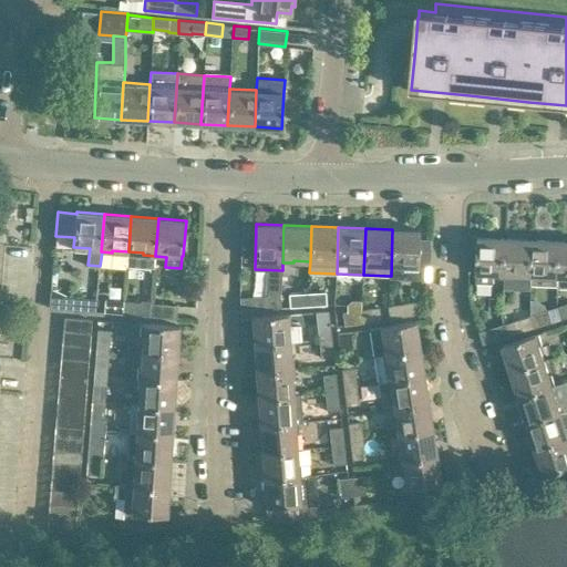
[(419,266),(420,230),(392,229),(391,276),(390,276),(390,278),(403,278),(403,265),(419,266)]
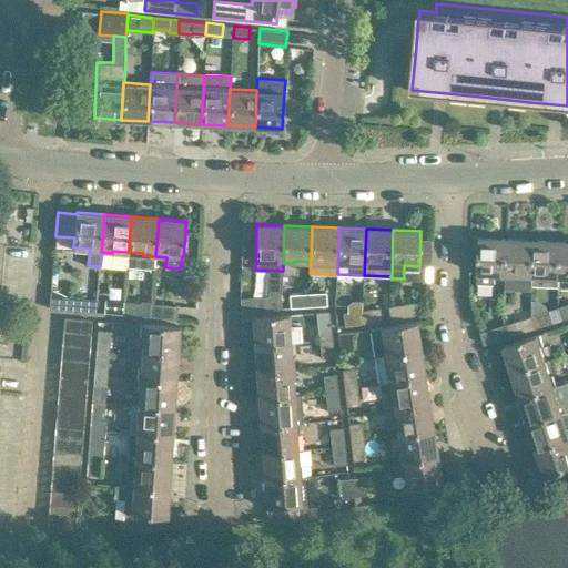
[(507,276),(508,239),(480,236),(479,283),(495,283),(496,276),(507,276)]
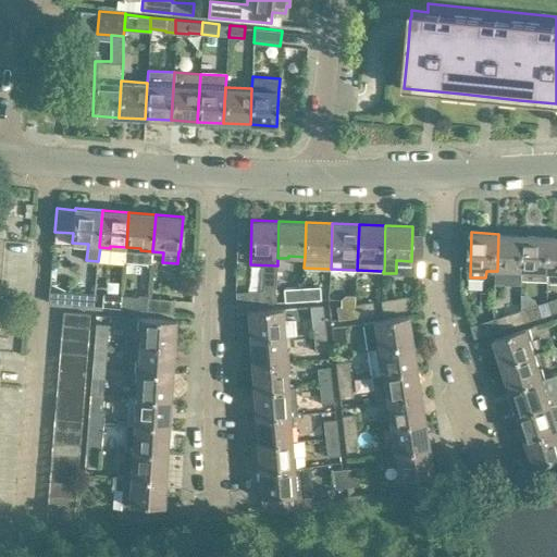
[(523,270),(525,235),(498,234),(497,271),(507,271),(507,270),(523,270)]
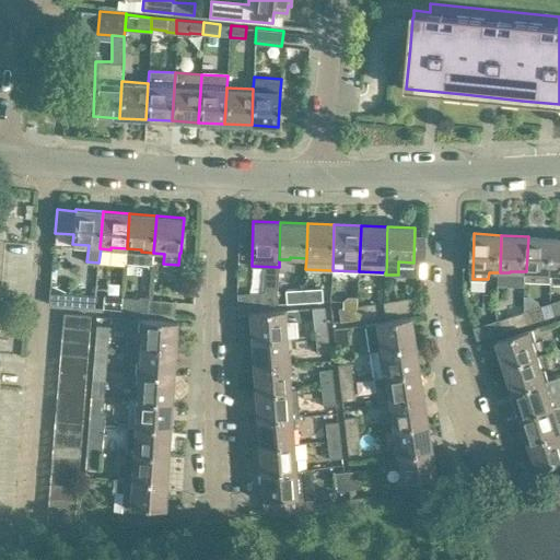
[(552,280),(555,237),(528,236),(526,271),(526,280),(552,280)]
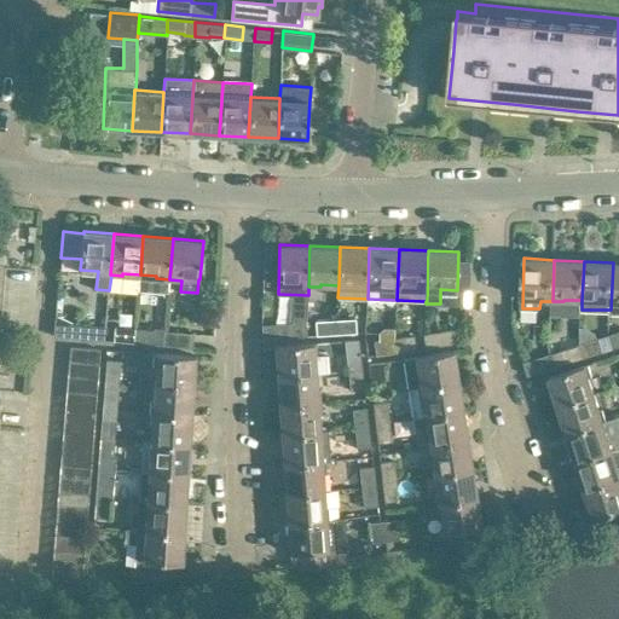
[(104,340),(105,325),(76,323),(56,314),(53,335),(104,340)]
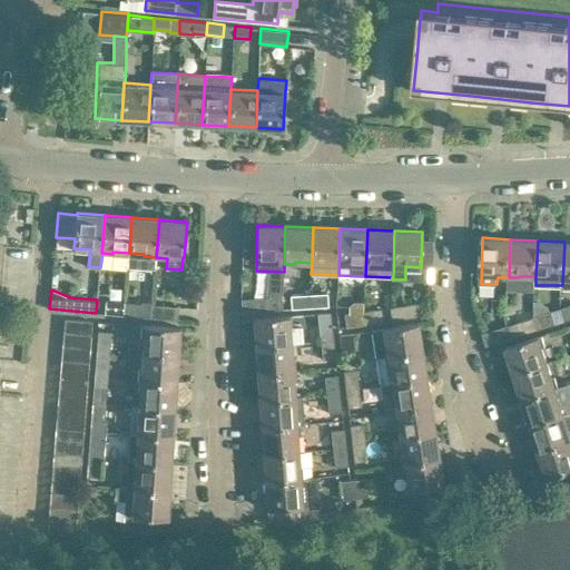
[(328,305),(327,293),(311,294),(311,306),(328,305)]
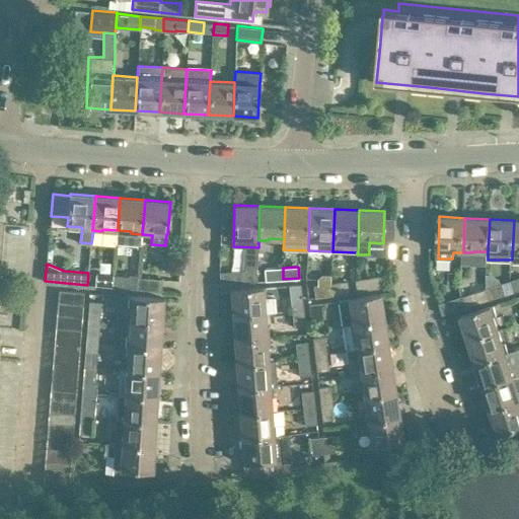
[(283,279),(283,268),(265,269),(266,281),(283,279)]
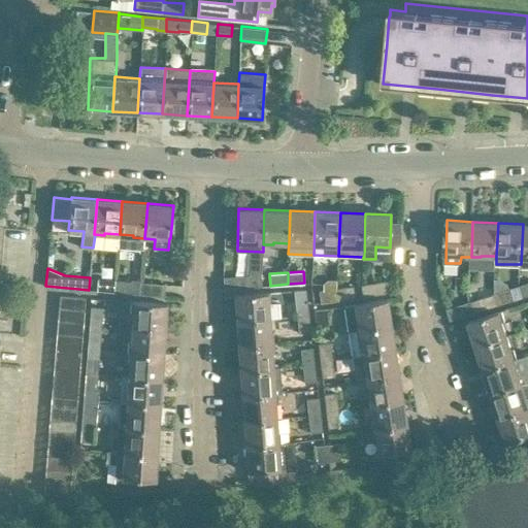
[(262,286),(261,273),(224,276),(224,289),(262,286)]
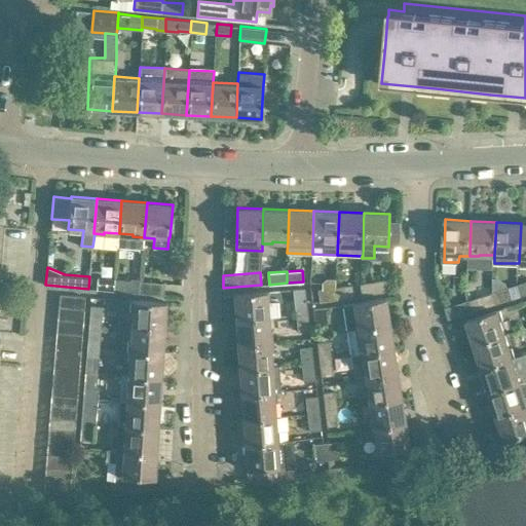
[(114,291),(115,278),(98,277),(97,289),(114,291)]
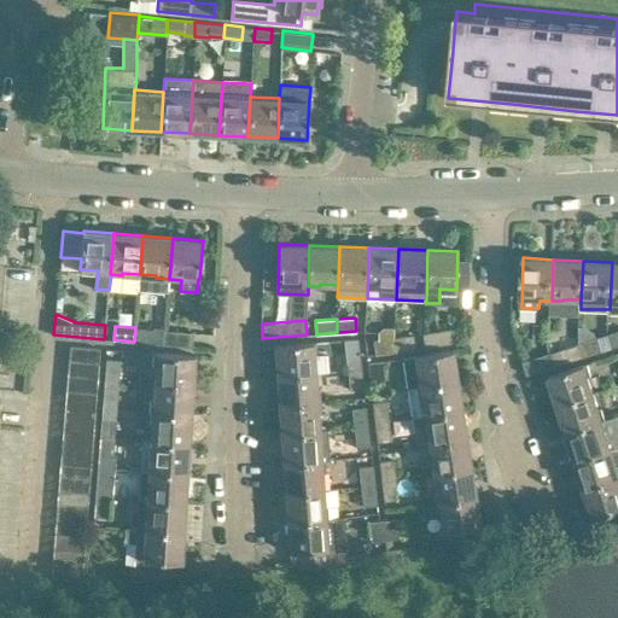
[(164,344),(165,330),(164,330),(164,327),(155,326),(153,328),(135,327),(134,342),(164,344)]
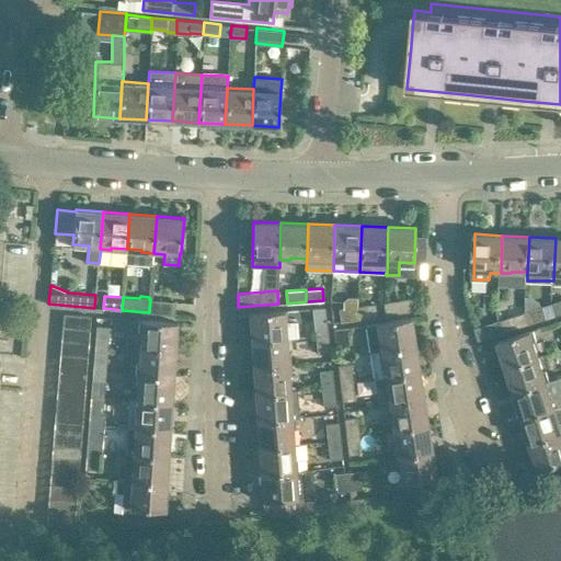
[(413,310),(411,297),(384,301),(386,315),(413,310)]
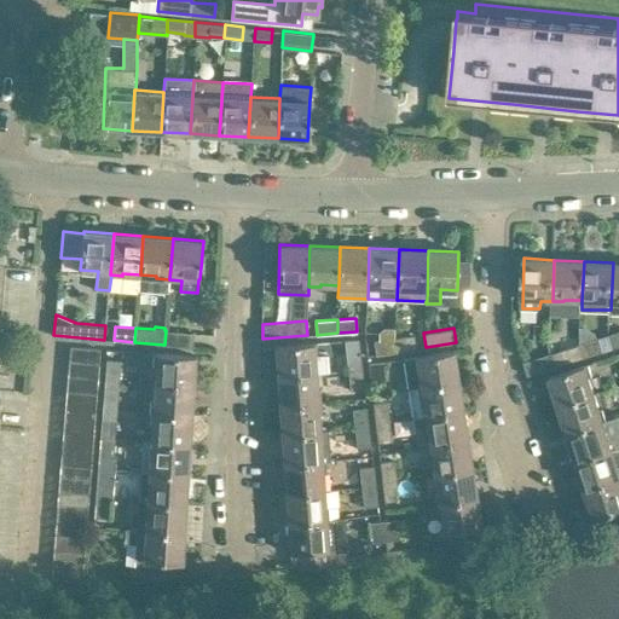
[(194,347),(194,333),(166,330),(165,345),(194,347)]
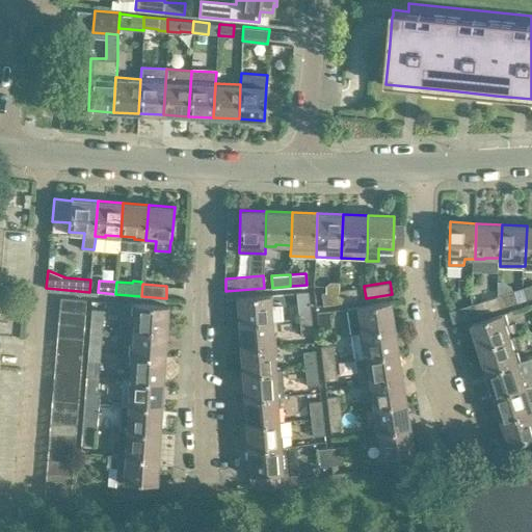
[(358,299),(356,287),(339,290),(341,302),(358,299)]
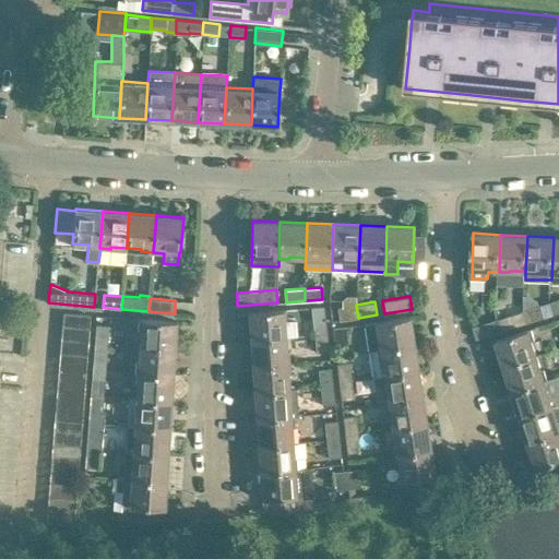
[(555,313),(551,301),(524,310),(528,323),(555,313)]
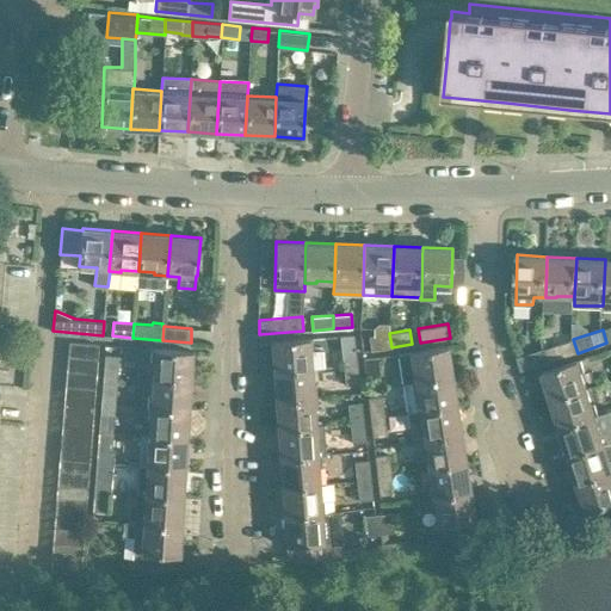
[(578,353),(573,339),(569,331),(543,340),(547,349),(544,349),(549,362),(578,353)]
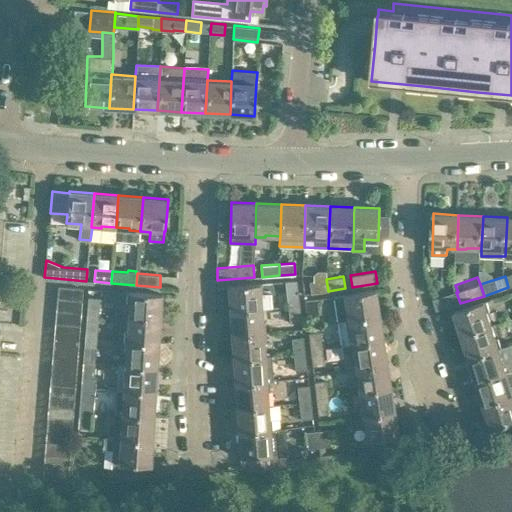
[(328,291),(326,279),(310,282),(312,293),(328,291)]
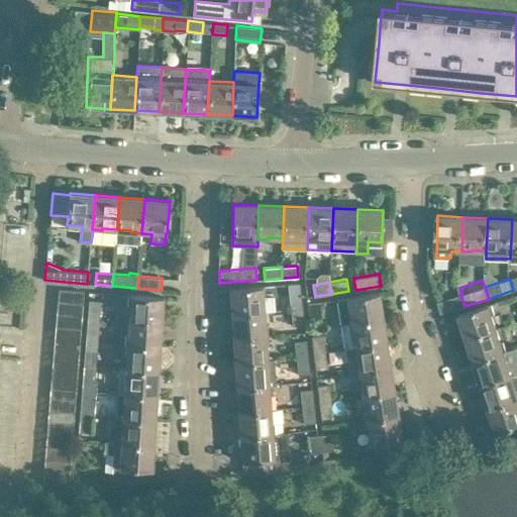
[(303,309),(300,283),(288,284),(291,310),(303,309)]
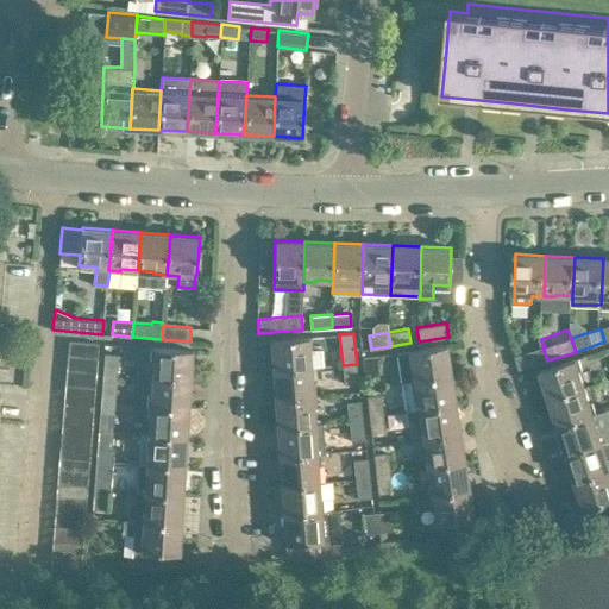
[(320,347),(311,349),(309,338),(271,340),(272,370),(312,368),(321,366),(320,347)]
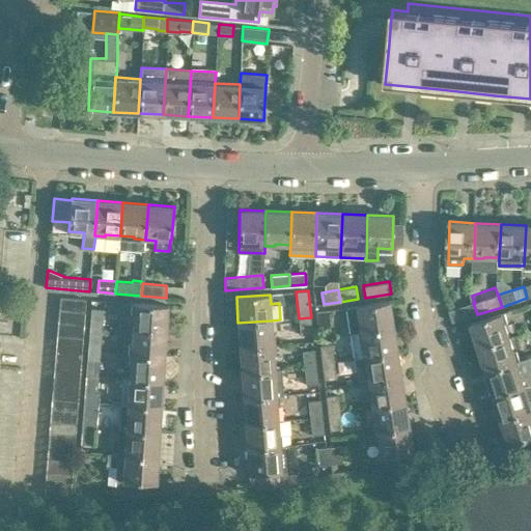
[(85,312),(86,300),(60,298),(59,310),(85,312)]
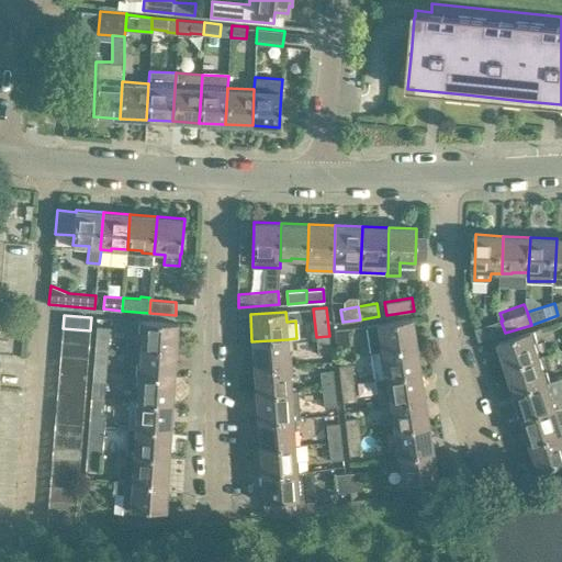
[(417,346),(413,318),(378,324),(367,326),(371,353),(417,346)]
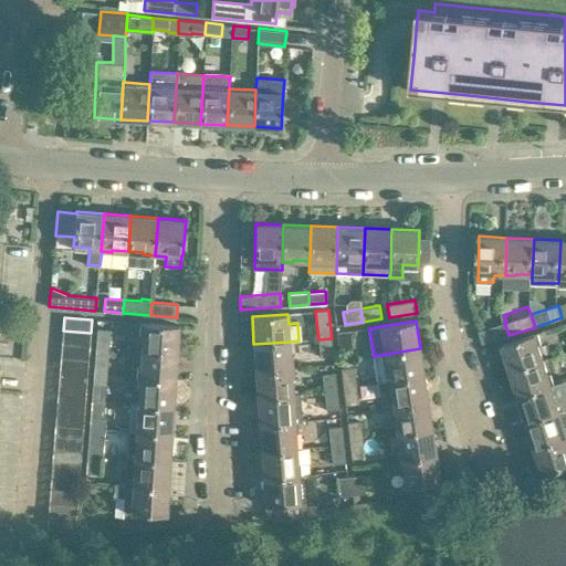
[(178,353),(179,325),(143,323),(139,323),(139,334),(142,334),(140,350),(178,353)]
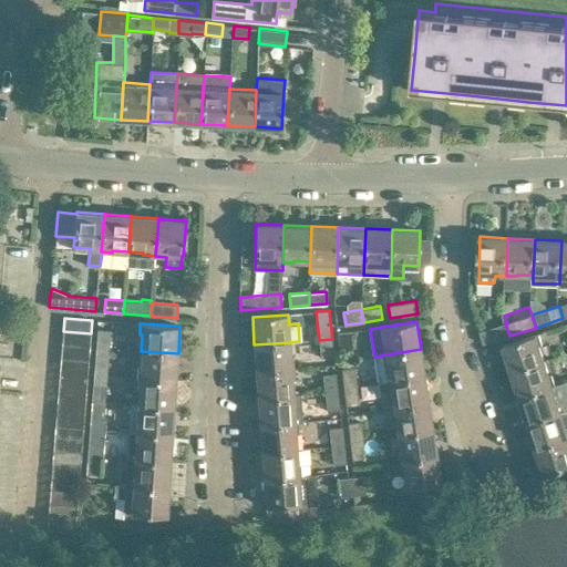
[(509,336),(505,323),(482,332),(485,344),(509,336)]
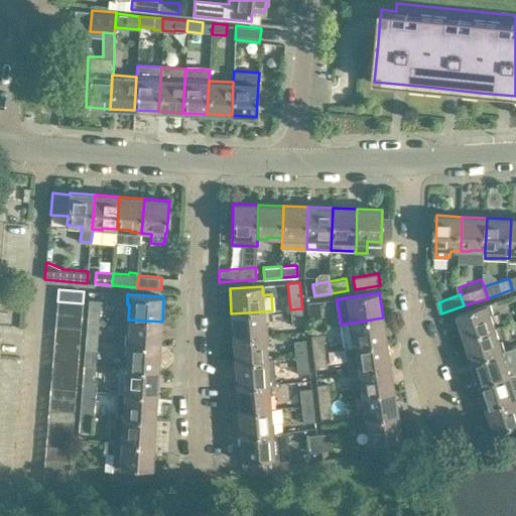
[(100,317),(101,300),(89,299),(88,316),(100,317)]
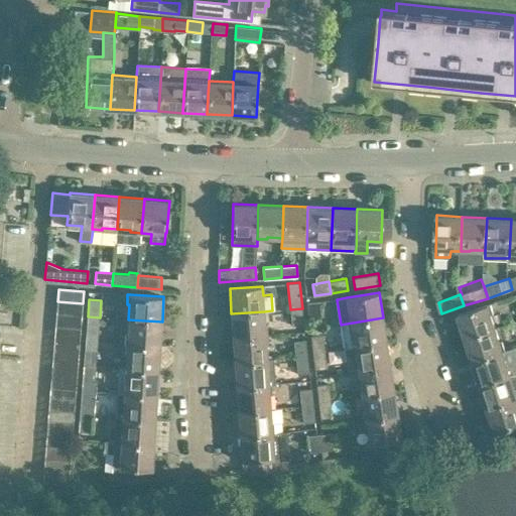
[(82,315),(83,303),(57,301),(56,313),(82,315)]
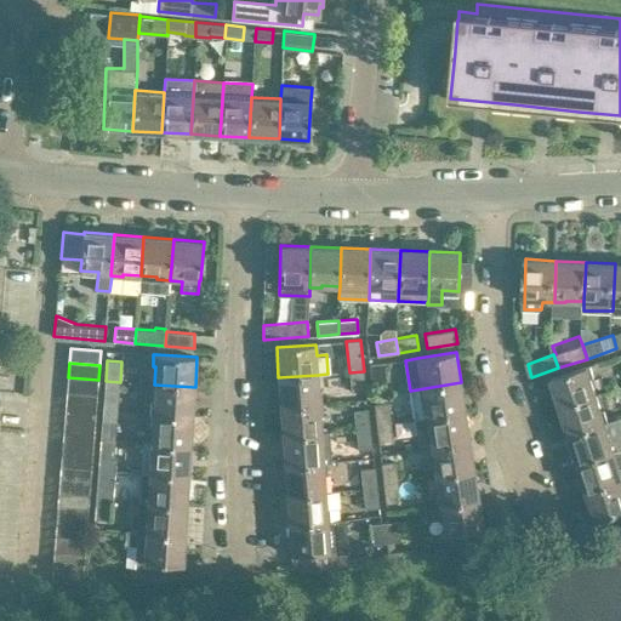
[(387,382),(385,363),(370,364),(372,385),(387,382)]
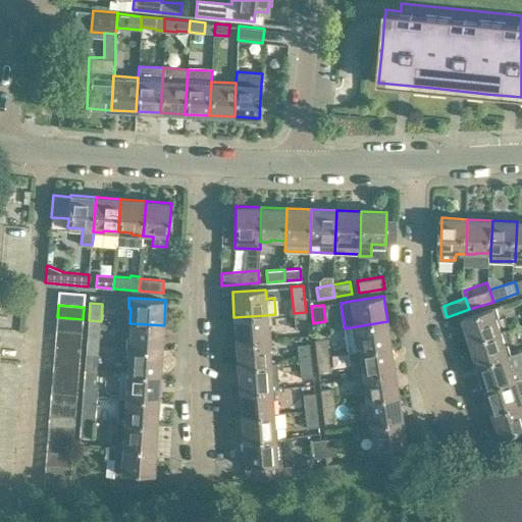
[(503,332),(496,308),(464,318),(472,343),(503,332)]
